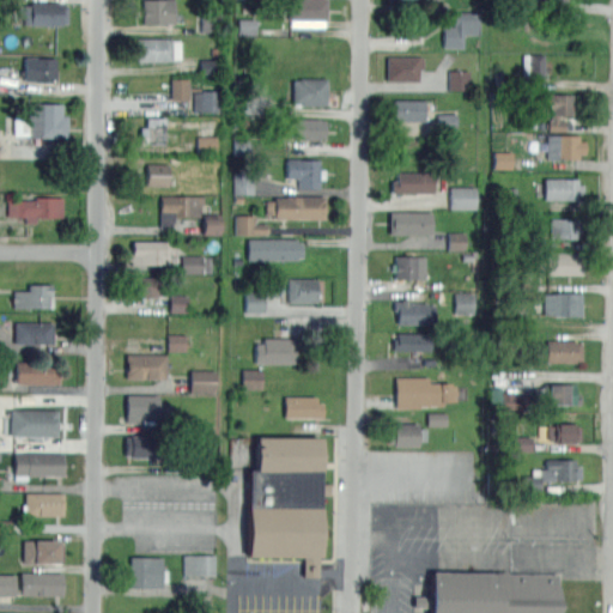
[(173,0),(174,23),(141,24),(141,17),(137,17),(137,8),(141,8),(141,0),(173,0)]
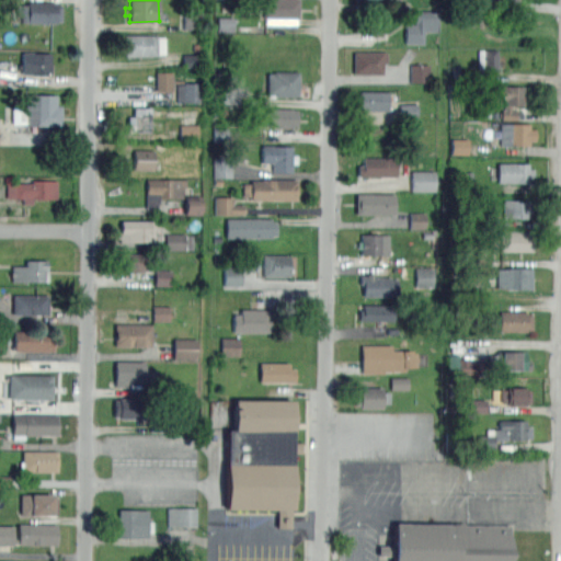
[(295,18),(295,24),(264,24),(264,18),(262,18),(262,0),(297,0),(297,18),(295,18)]
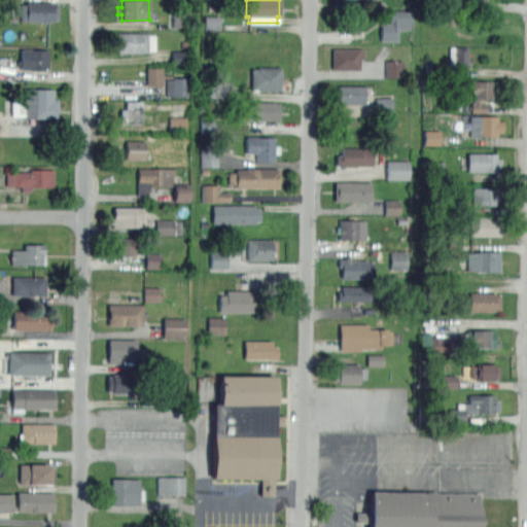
[(51,21),(20,21),(20,16),(15,16),(15,5),(24,5),(24,2),(53,2),(53,4),(57,4),(57,19),(51,19),(51,21)]
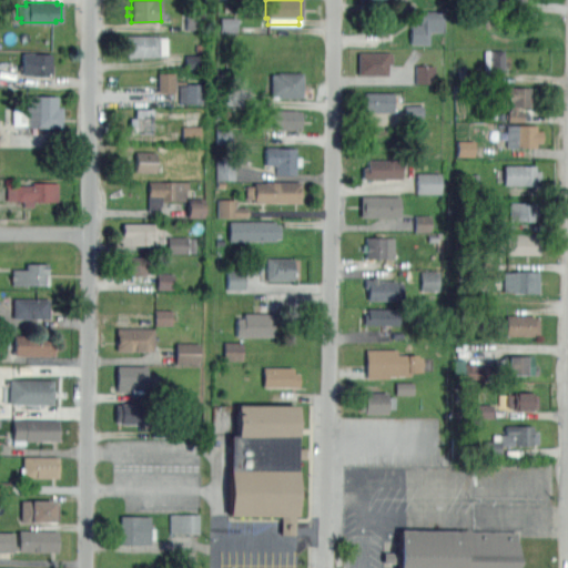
[(427,44),(408,43),(409,23),(418,23),(419,11),(443,12),(442,31),(428,31),(427,44)]
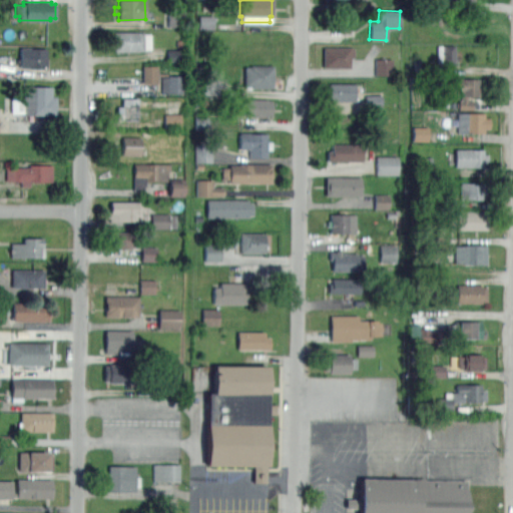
[(214,29),(214,16),(199,16),(198,29),(214,29)]
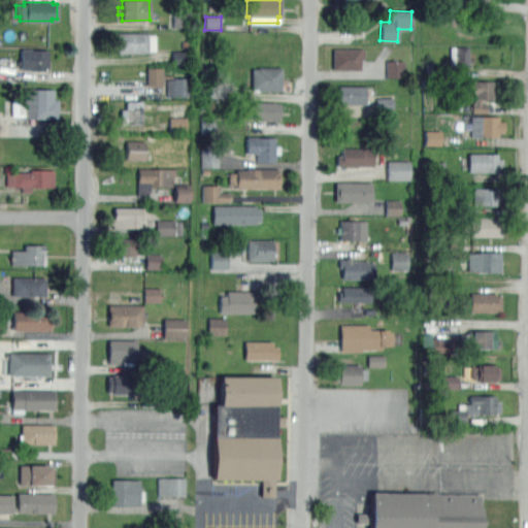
[(147,53),(116,52),(117,32),(146,33),(146,34),(153,34),(153,51),(147,50),(147,53)]
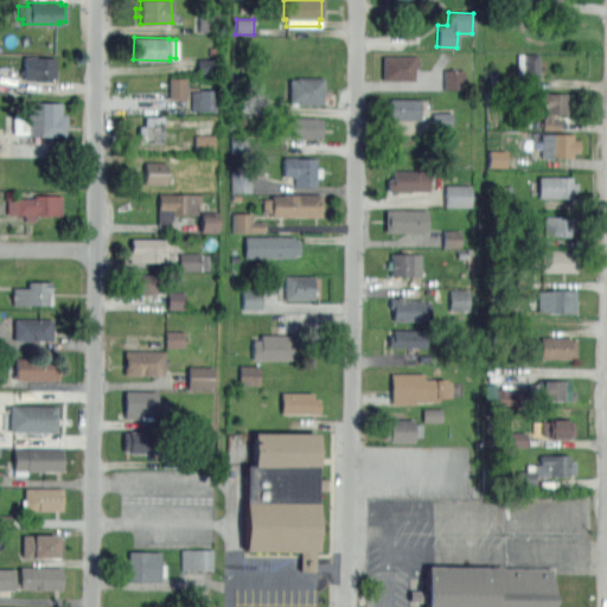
[(518,74),(517,53),(537,52),(538,74),(518,74)]
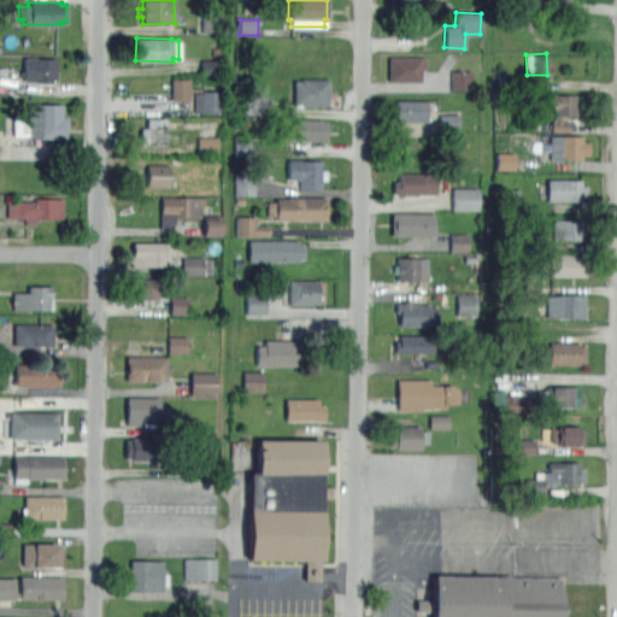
[(421,81),(388,81),(388,57),(425,57),(425,69),(421,69),(421,81)]
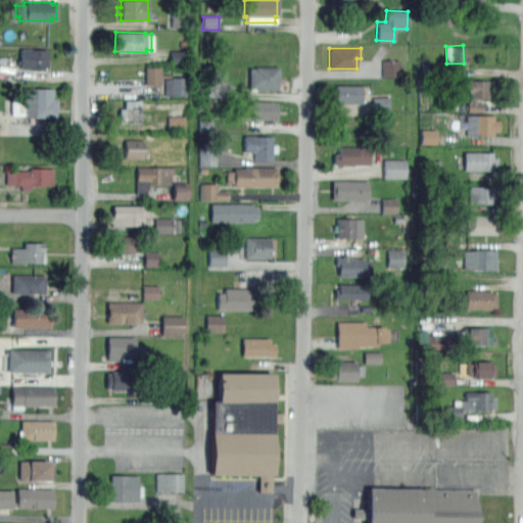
[(19,69),(19,49),(47,49),(47,69),(19,69)]
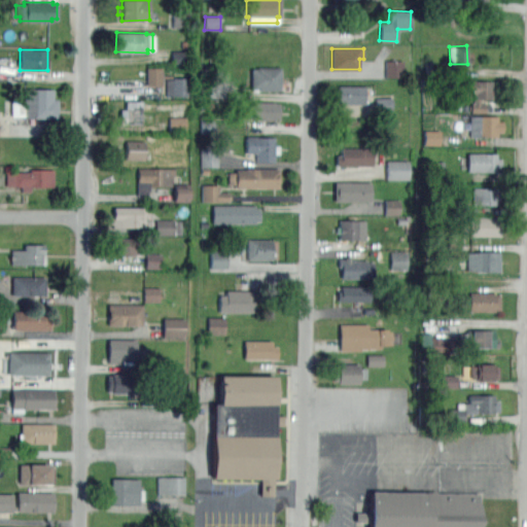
[(385,77),(403,77),(403,61),(385,60),(385,77)]
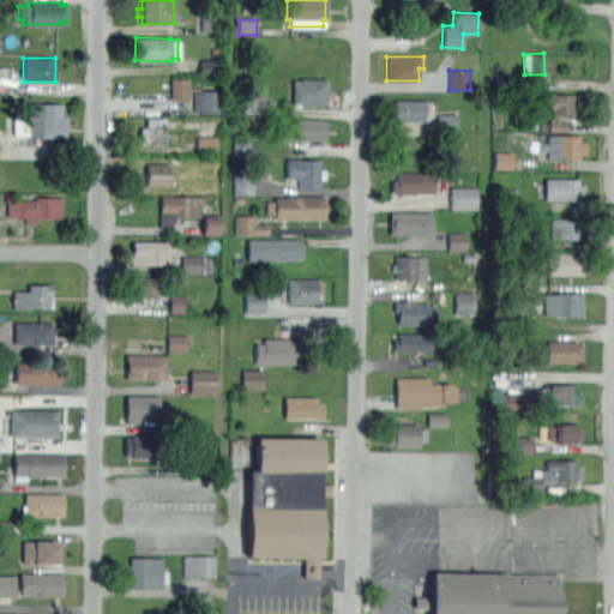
[(325,106),(292,104),(292,80),(300,80),(300,78),(326,78),(325,106)]
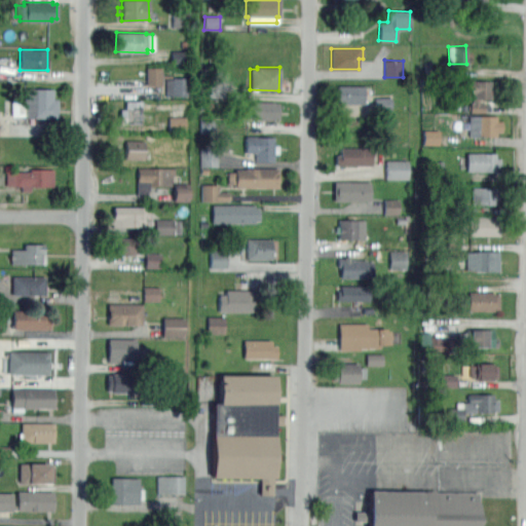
[(148,68),(162,68),(162,85),(148,85),(148,68)]
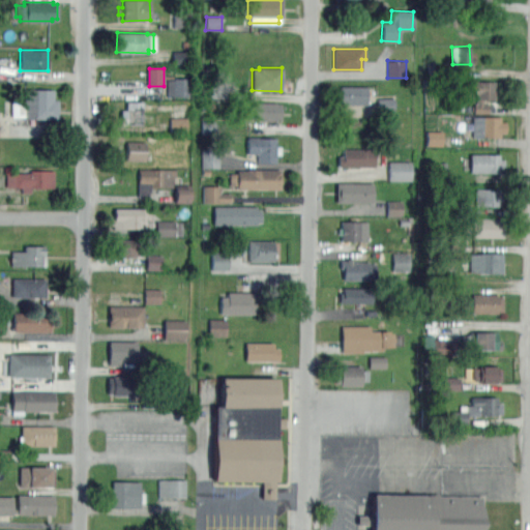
[(168,96),(188,96),(188,79),(168,79),(168,96)]
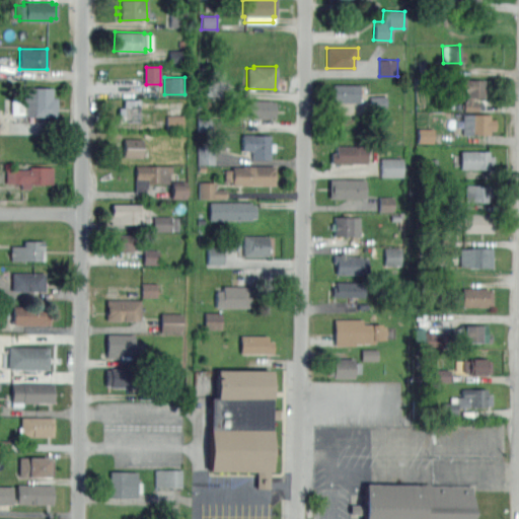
[(478,109),(463,109),(463,101),(466,101),(466,92),(458,92),(458,78),(484,79),(484,97),(472,96),(472,100),(478,100),(478,109)]
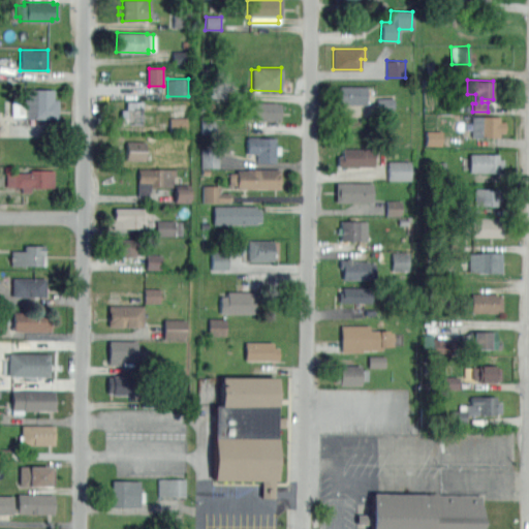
[(364,103),(338,103),(338,100),(334,100),(335,89),(340,89),(340,86),(364,87),(364,103)]
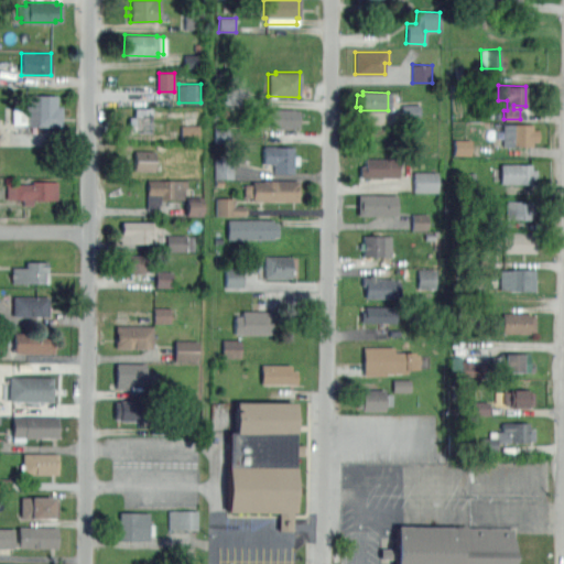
[(55,96),(55,106),(61,106),(61,126),(25,126),(25,123),(13,123),(13,106),(25,106),(25,95),(55,96)]
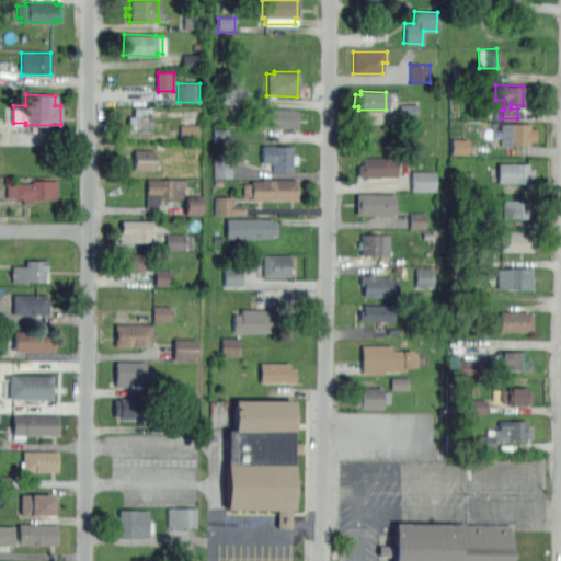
[(418,104),(400,104),(400,117),(418,117),(418,104)]
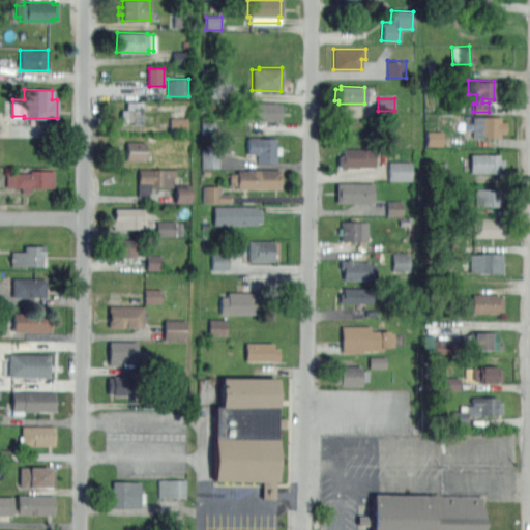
[(282,101),(281,119),(275,119),(275,121),(255,120),(255,117),(246,117),(246,102),(255,104),(255,100),(282,101)]
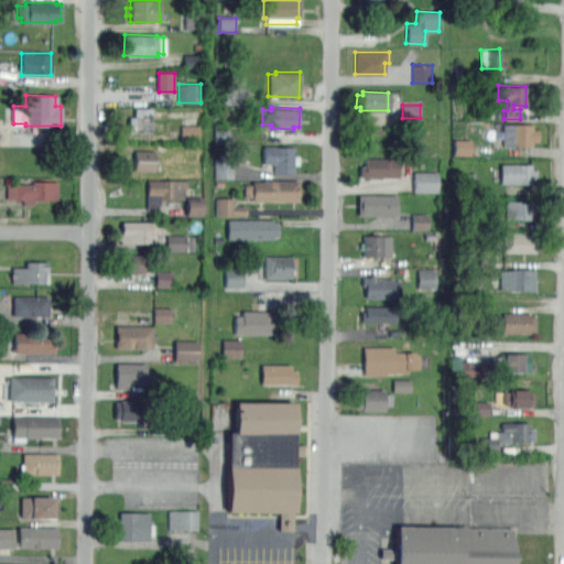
[(151,132),(128,132),(128,117),(133,117),(133,108),(151,108),(151,132)]
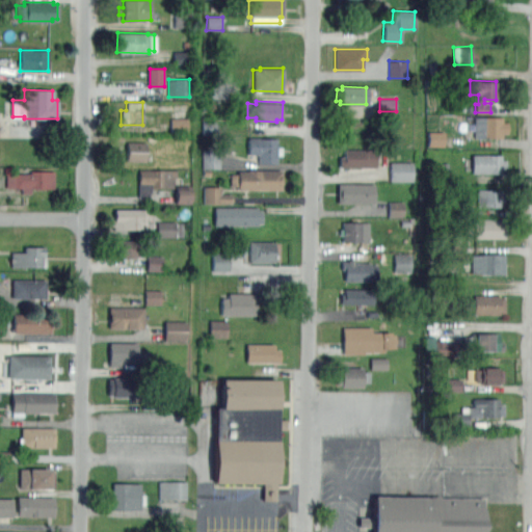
[(501,138),(473,137),(474,114),(502,115),(502,122),(507,122),(507,134),(502,133),(501,138)]
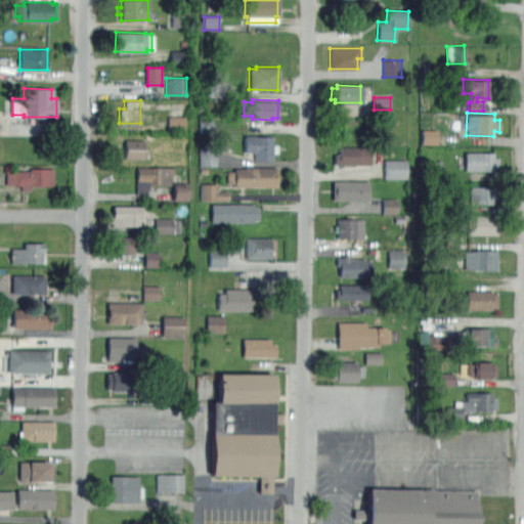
[(185,117),(169,117),(168,129),(185,129),(185,117)]
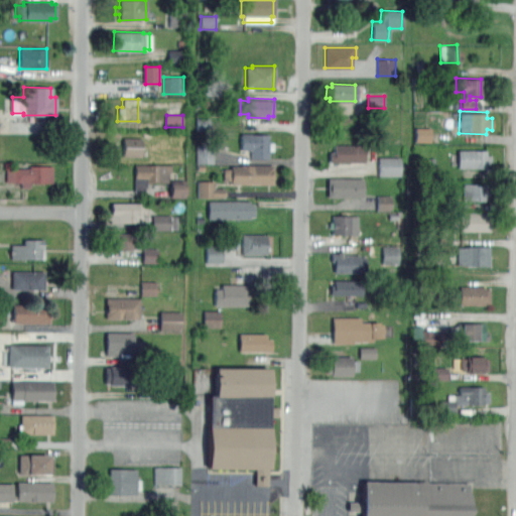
[(415,142),(430,142),(431,128),(416,127),(415,142)]
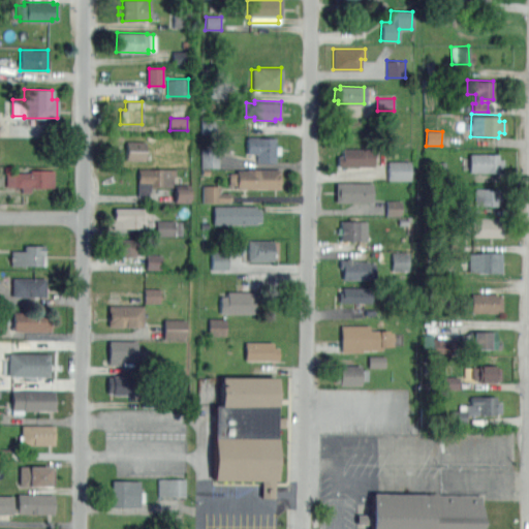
[(274,161),(256,161),(256,153),(246,153),(246,137),(275,137),(275,146),(280,146),(279,154),(274,154),(274,161)]
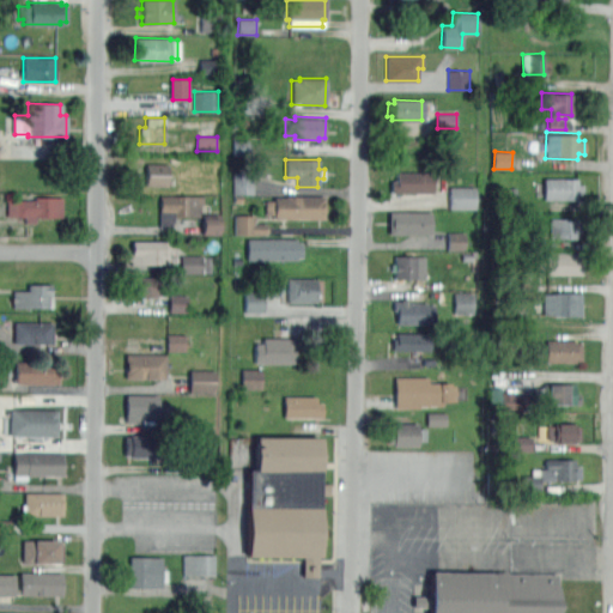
[(167,186),(145,184),(145,164),(168,164),(167,186)]
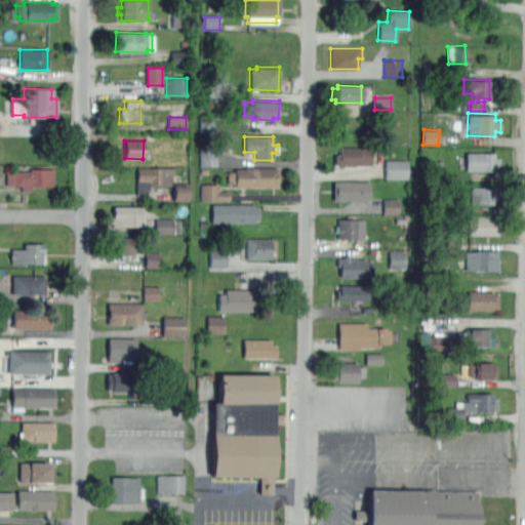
[(369,147),(369,165),(333,164),(333,154),(338,154),(338,146),(369,147)]
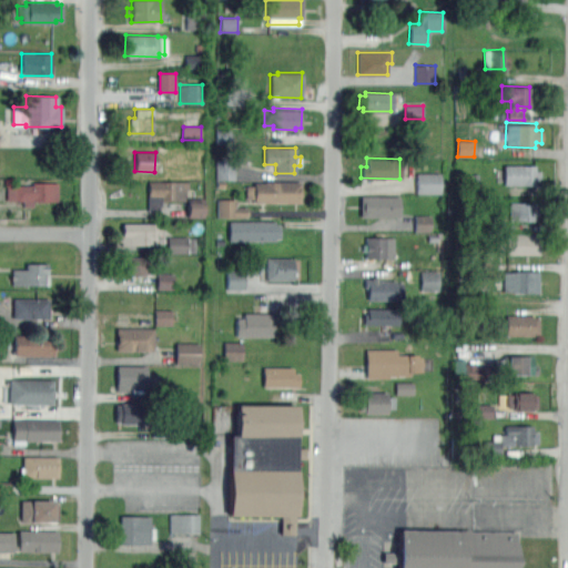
[(215,180),(235,180),(234,161),(215,161),(215,180)]
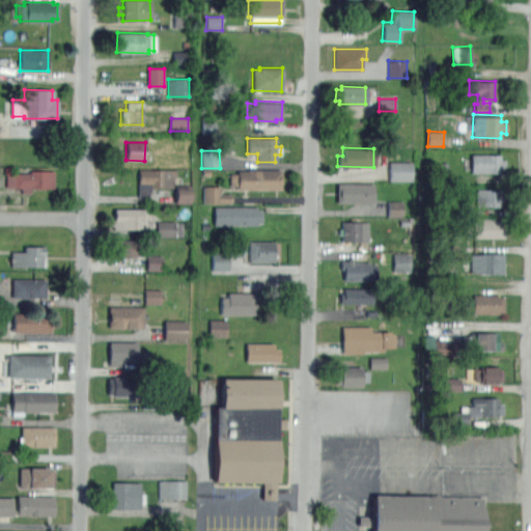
[(470,172),(470,155),(499,155),(499,159),(504,158),(504,168),(499,168),(499,172),(470,172)]
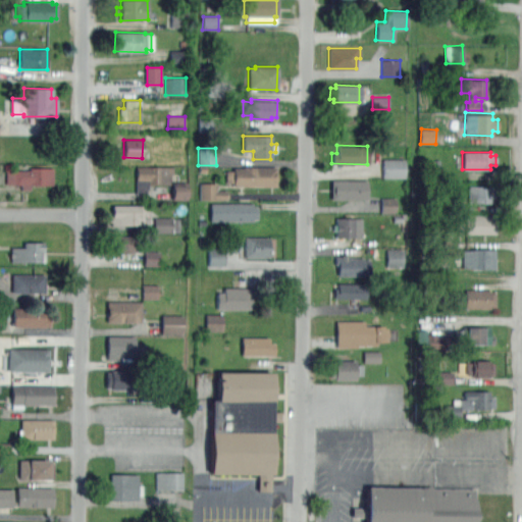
[(382,178),(405,177),(405,159),(382,160),(382,178)]
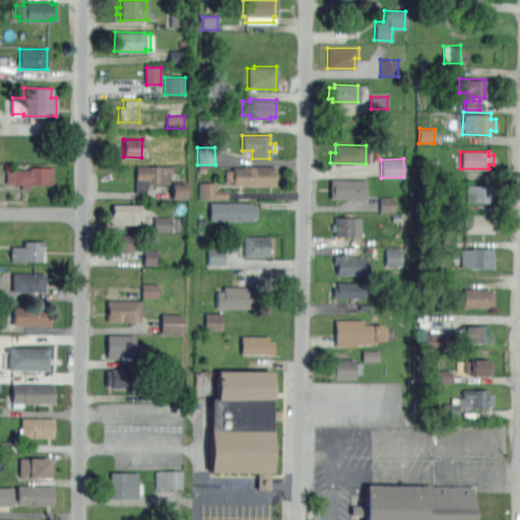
[(144,190),(135,190),(135,166),(172,166),(172,173),(168,173),(168,183),(147,183),(147,187),(144,187),(144,190)]
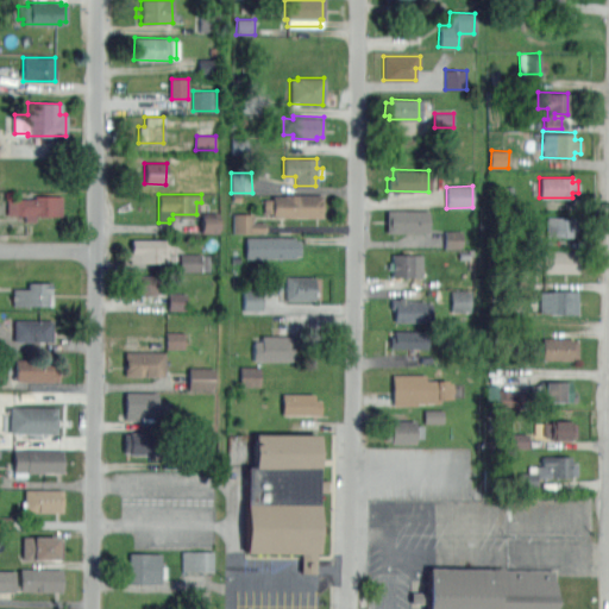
[(321,217),(271,217),(271,213),(263,213),(263,199),(270,199),(270,196),(284,196),(284,194),(321,194),(321,217)]
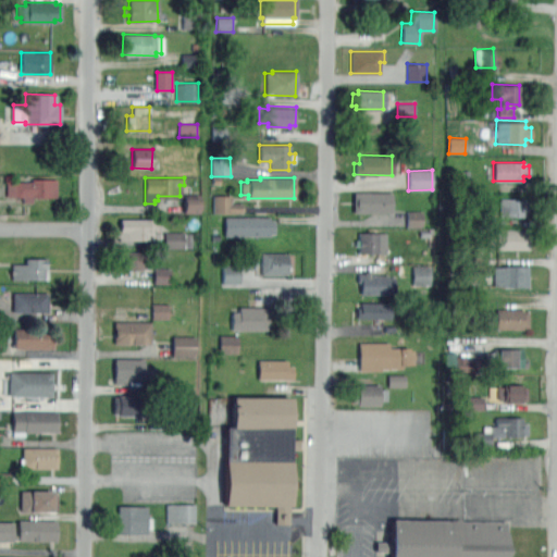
[(31,197),(31,201),(23,202),(23,197),(7,197),(7,182),(31,181),(31,178),(57,178),(57,197),(31,197)]
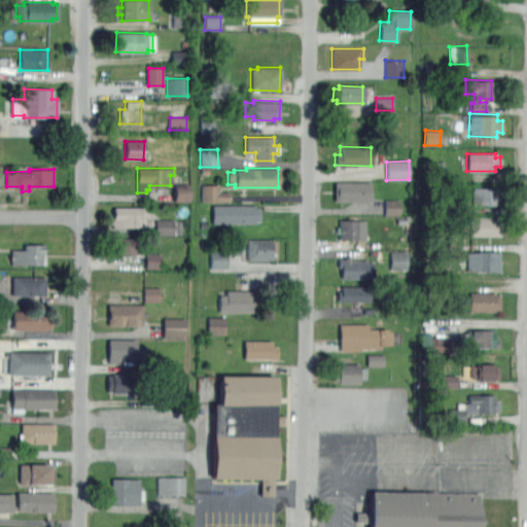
[(370,201),(334,201),(334,181),(370,182),(370,201)]
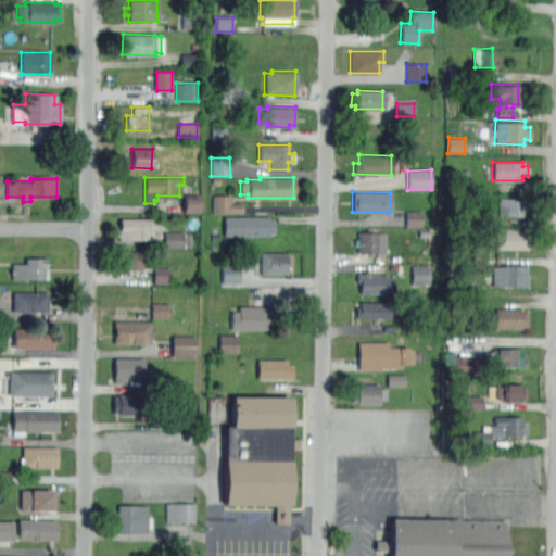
[(200,194),(185,193),(184,213),(200,213),(200,194)]
